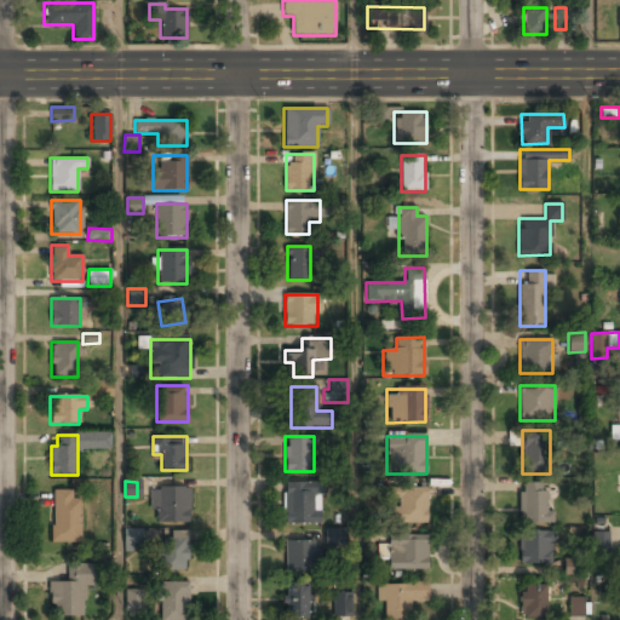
[(321,523),(321,482),(283,482),(283,523),(321,523)]
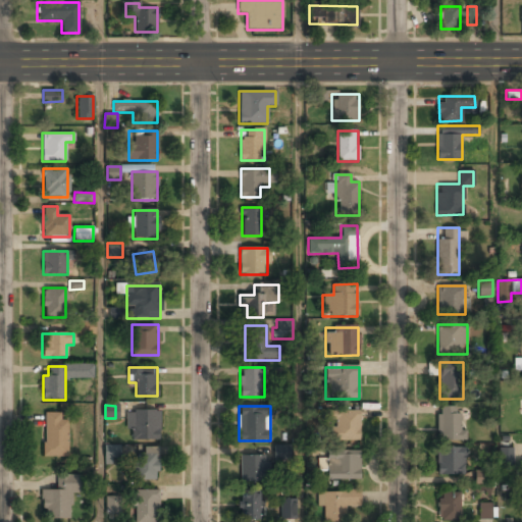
[(437,407),(437,439),(461,439),(461,407),(437,407)]
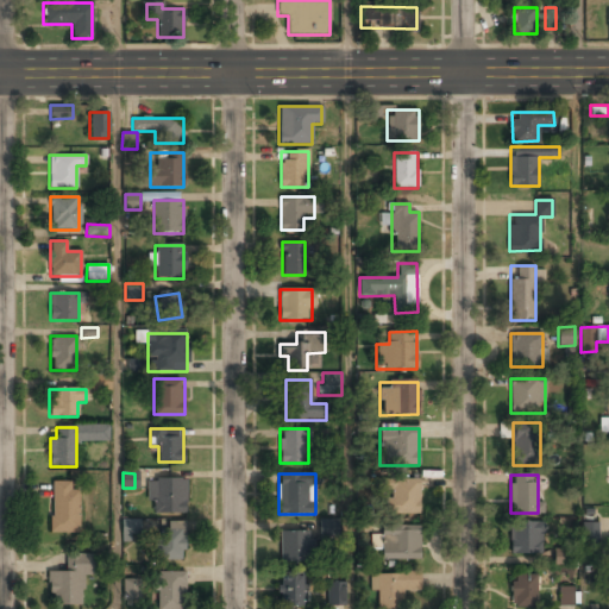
[(186,478),(148,478),(148,513),(186,513),(186,478)]
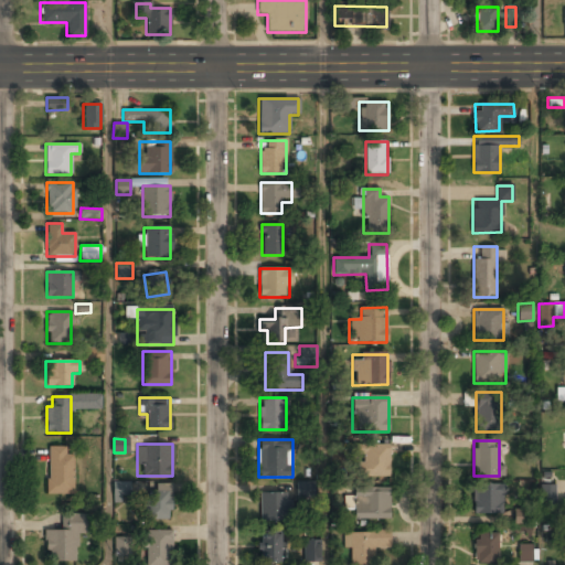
[(388,477),(388,444),(356,444),(356,477),(388,477)]
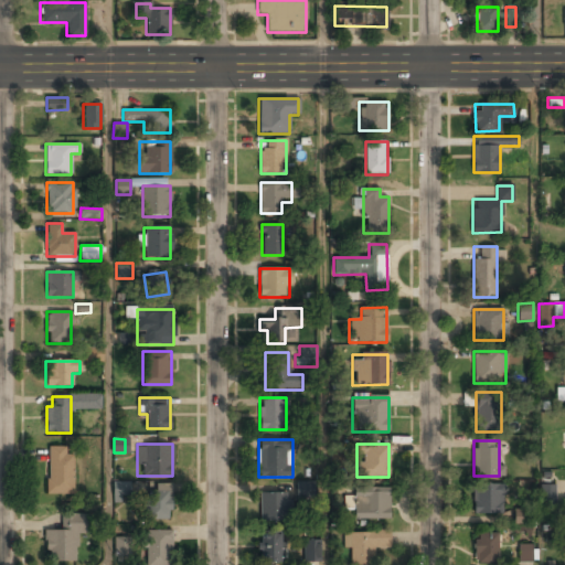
[(73,447),(46,447),(46,494),(73,494),(73,447)]
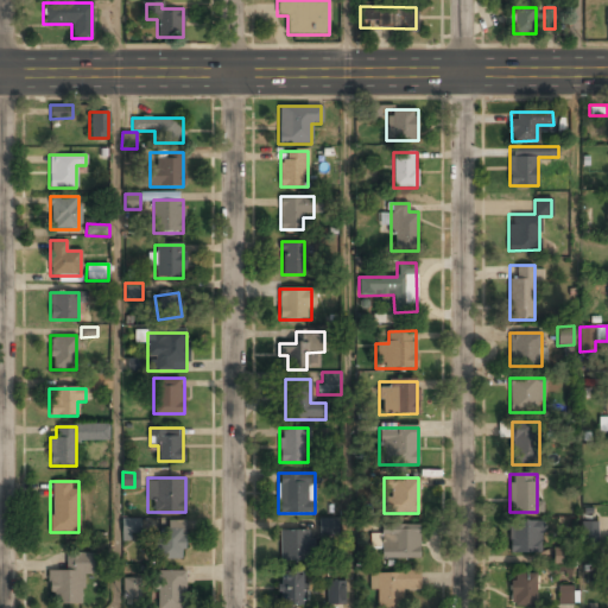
[(318,518),(320,537),(337,537),(337,518),(318,518)]
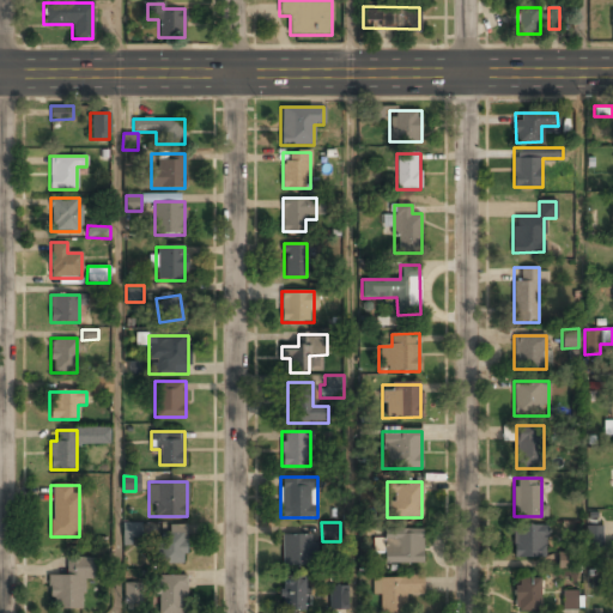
[(141,523),(122,523),(122,542),(141,542),(141,523)]
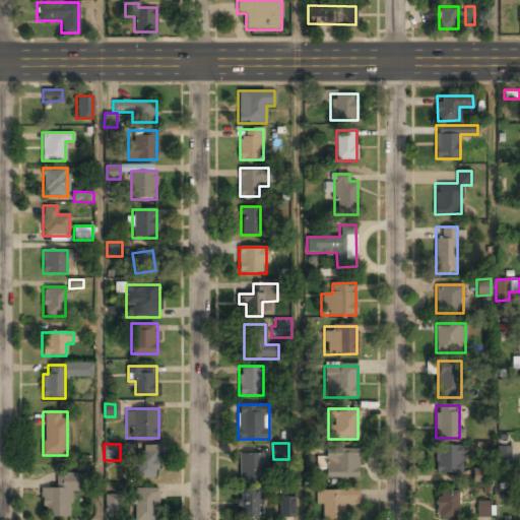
[(436,472),(463,472),(463,445),(436,445),(436,472)]
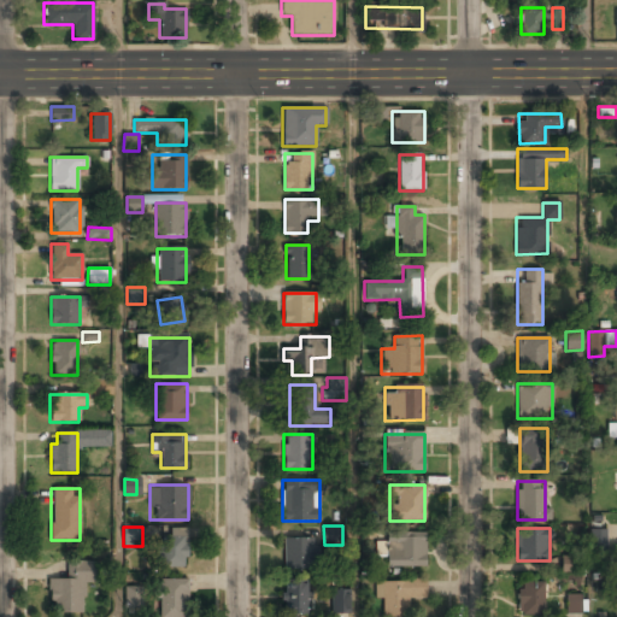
[(187,566),(187,529),(159,529),(159,566),(187,566)]
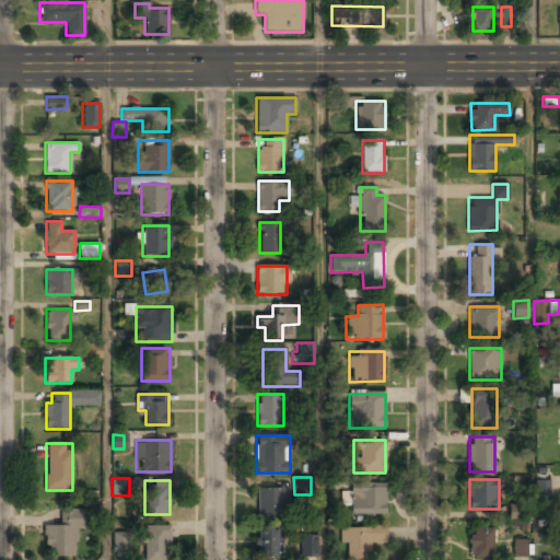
[(536,501),(550,500),(550,480),(535,480),(536,501)]
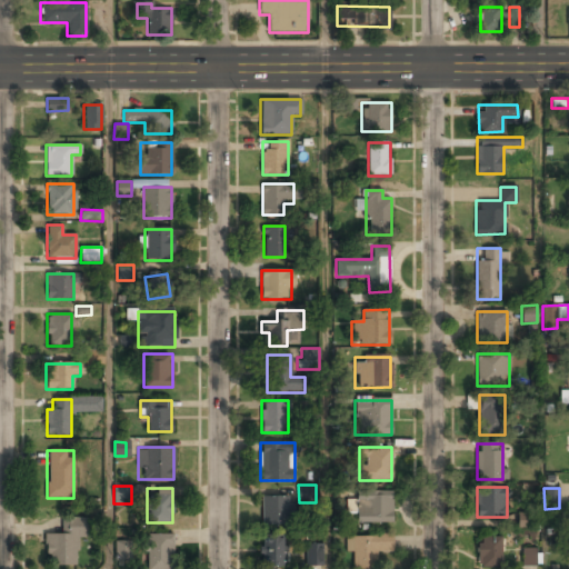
[(356,525),(392,525),(392,492),(356,492),(356,525)]
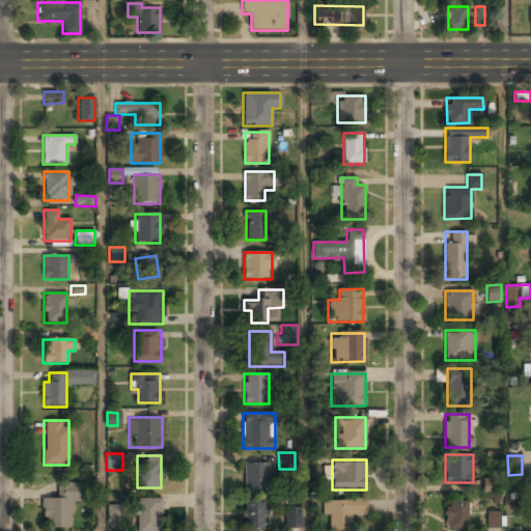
[(244,491),(269,491),(269,463),(244,463),(244,491)]
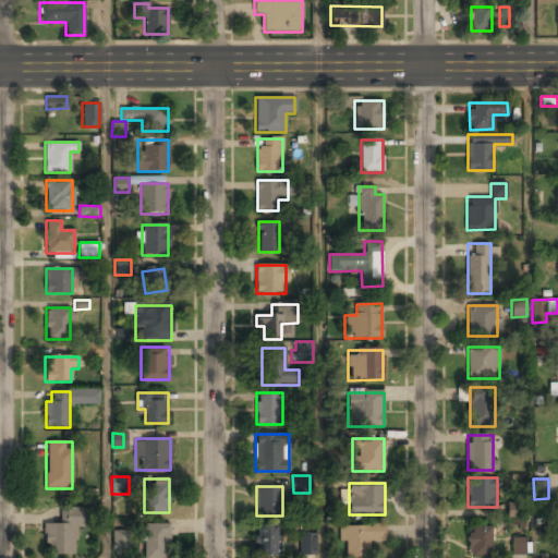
[(530,518),(530,504),(507,504),(507,518),(530,518)]
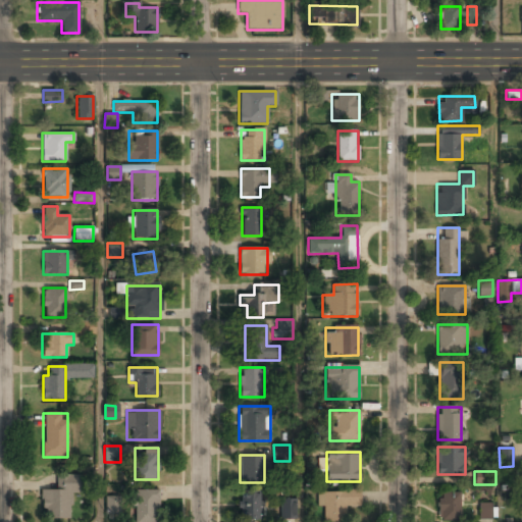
[(77,492),(77,474),(56,475),(56,488),(41,489),(41,518),(70,518),(69,493),(77,492)]
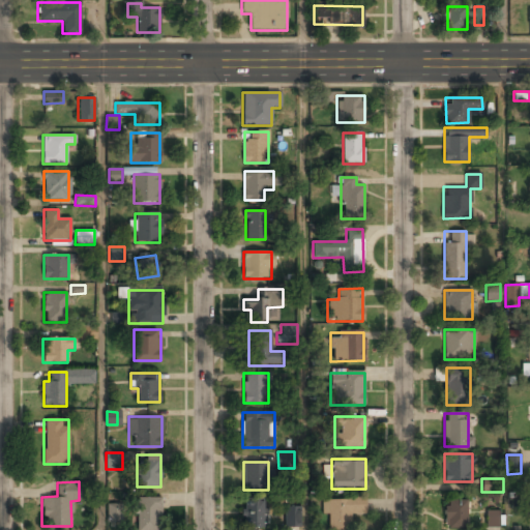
[(137,529),(160,529),(160,497),(137,497),(137,529)]
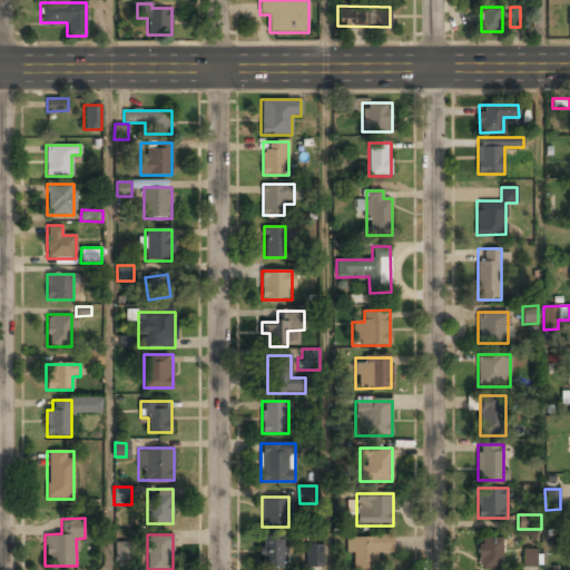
[(392,537),(350,537),(350,569),(376,569),(376,553),(392,553),(392,537)]
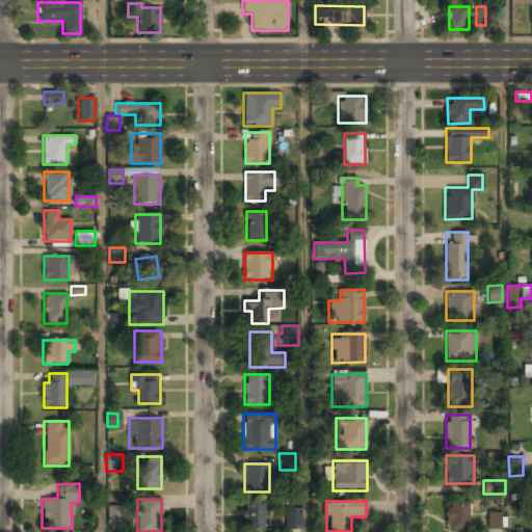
[(469,531),(469,501),(446,501),(446,531),(469,531)]
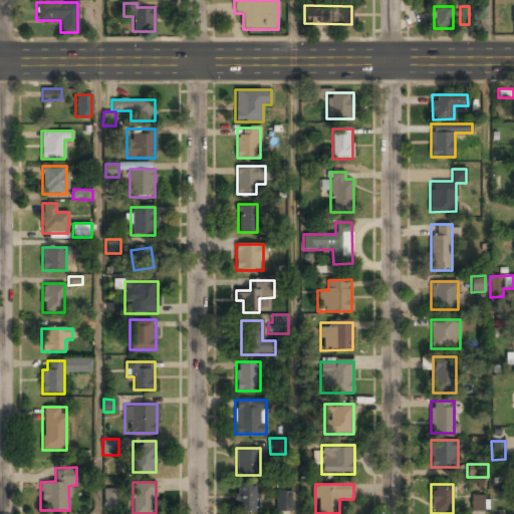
[(258,513),(258,485),(236,485),(236,513),(258,513)]
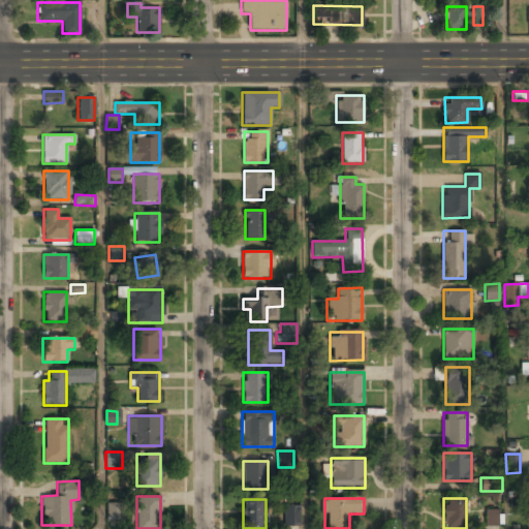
[(120,502),(107,502),(107,521),(120,521),(120,502)]
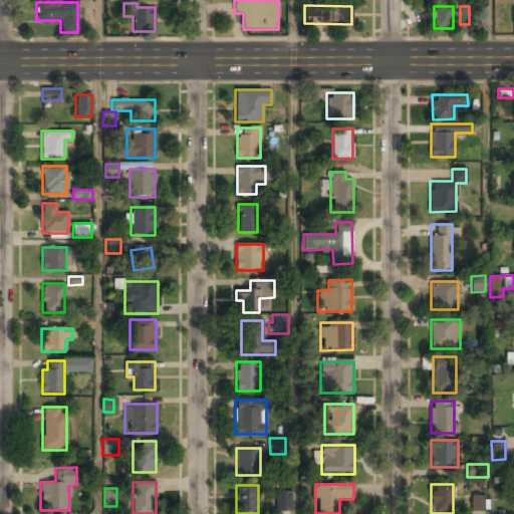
[(290,493),(276,493),(276,511),(290,511),(290,493)]
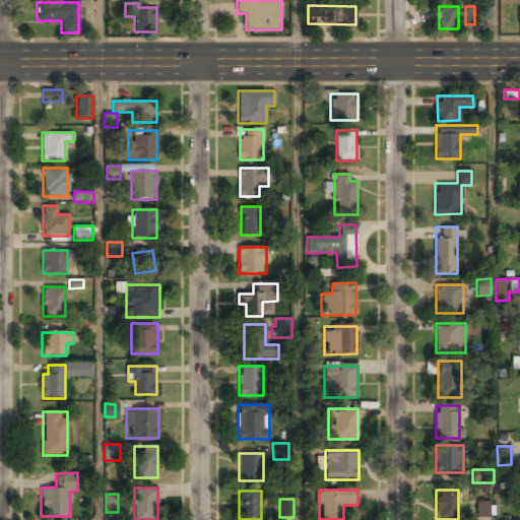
[(491,517),(491,501),(477,501),(477,517),(491,517)]
